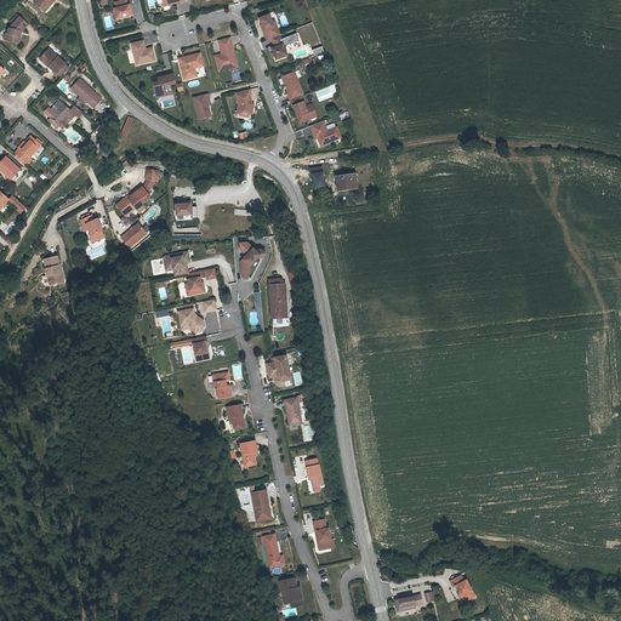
[(40,11),(29,1),(28,4),(39,13),(40,11)]
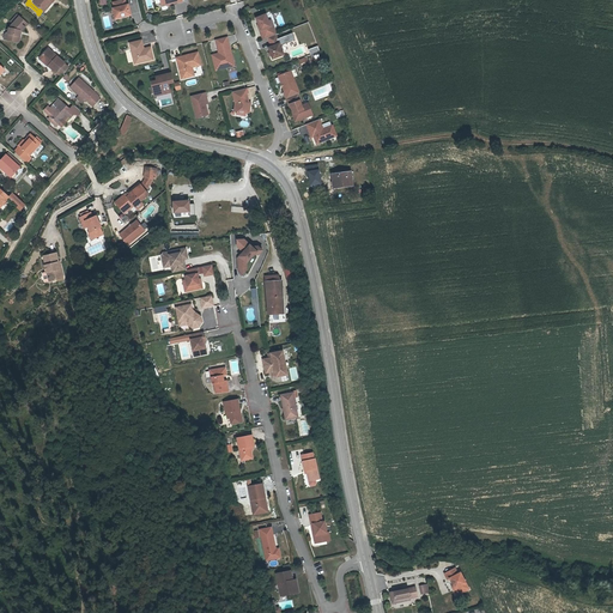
[(111,17),(113,22),(127,18),(126,13),(125,7),(123,7),(121,2),(109,5),(111,11),(109,11),(111,17)]
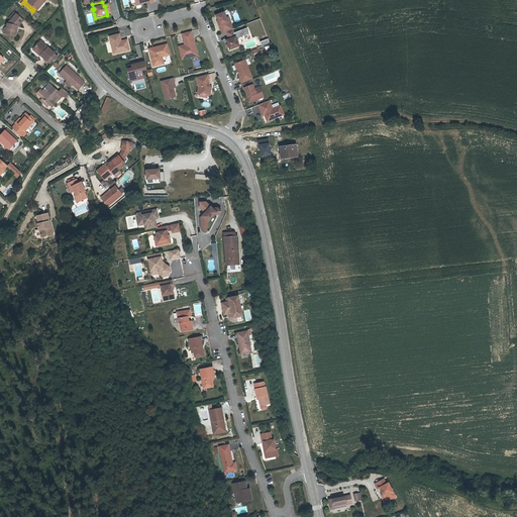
[(4,22),(2,21),(1,28),(12,30),(13,24),(12,24),(13,22),(15,22),(20,16),(11,7),(5,13),(7,14),(4,17),(4,22)]
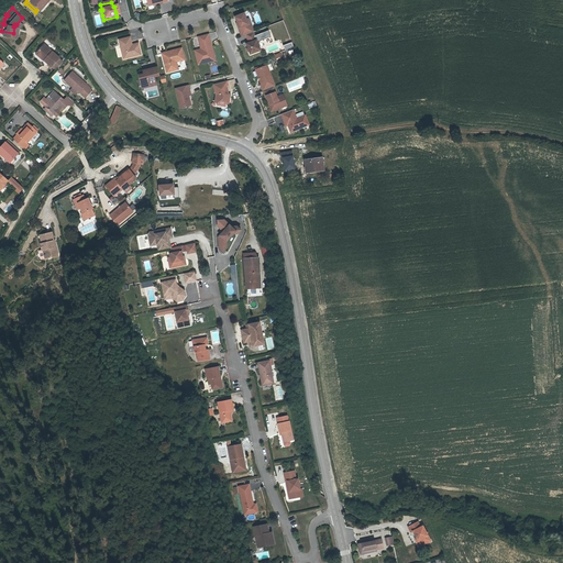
[(242,15),(233,19),(236,25),(238,30),(236,30),(240,39),(244,36),(252,34),(250,25),(246,26),(245,22),(242,15)]
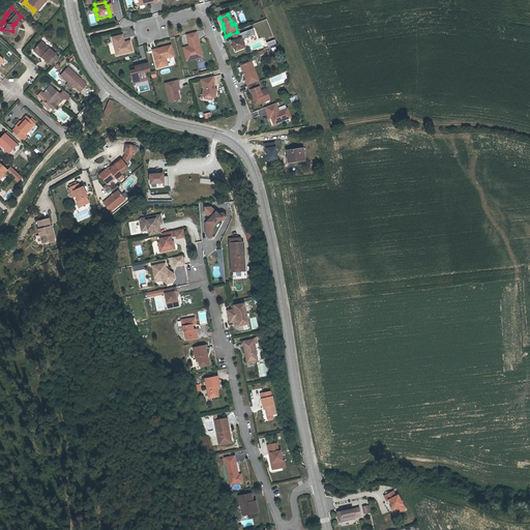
[(195,34),(184,36),(186,45),(187,43),(188,48),(187,49),(181,50),(184,63),(194,61),(194,59),(200,57),(198,47),(195,48),(194,42),(197,41),(195,34)]
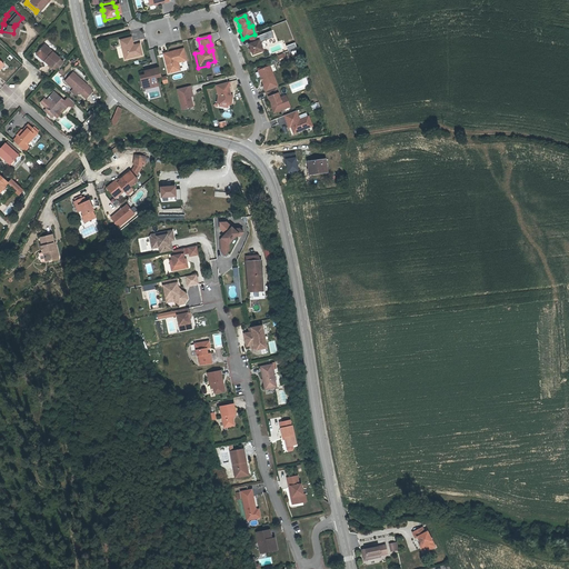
[(256,38),(249,41),(250,46),(248,47),(251,57),(262,52),(256,38)]
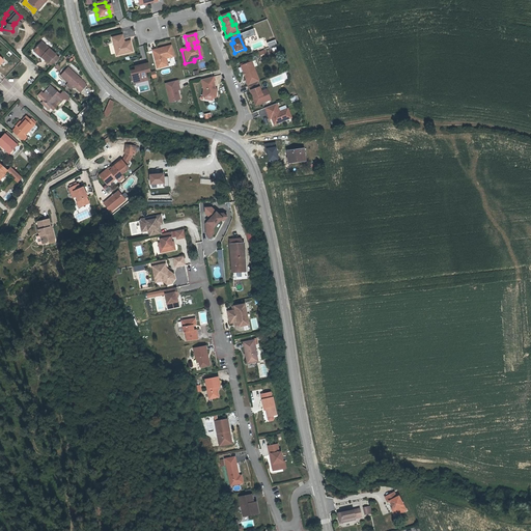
[(40,52),(39,53),(46,59),(47,59),(54,50),(39,37),(32,45),(40,52)]
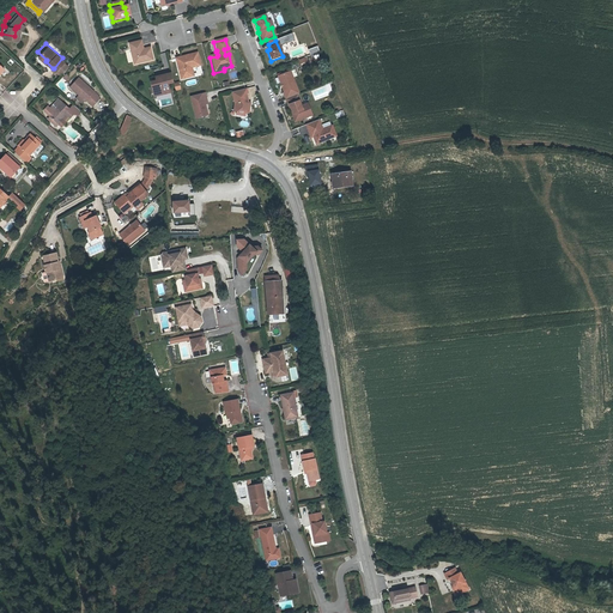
[(127,46),(132,67),(151,62),(147,50),(141,52),(139,43),(127,46)]
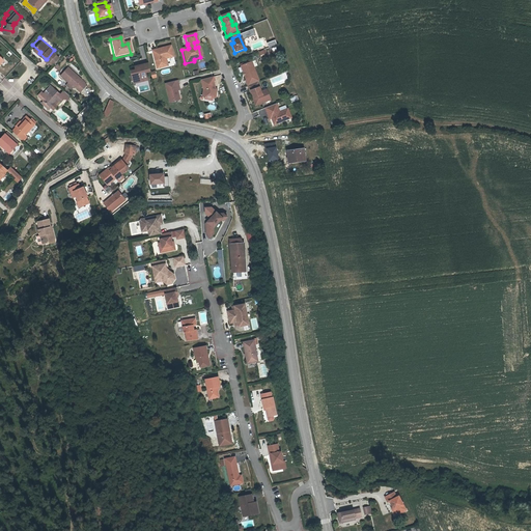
[(40,52),(32,45),(31,48),(38,54),(39,53),(40,52)]
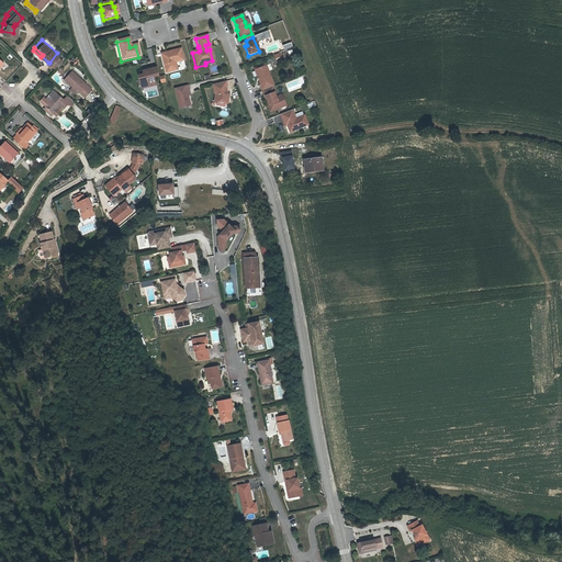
[(179,51),(159,56),(165,75),(176,71),(173,64),(182,62),(179,51)]
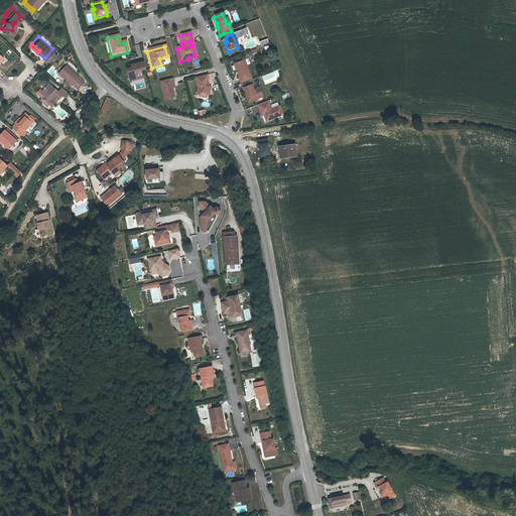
[(45,57),(48,60),(55,51),(52,48),(45,57)]
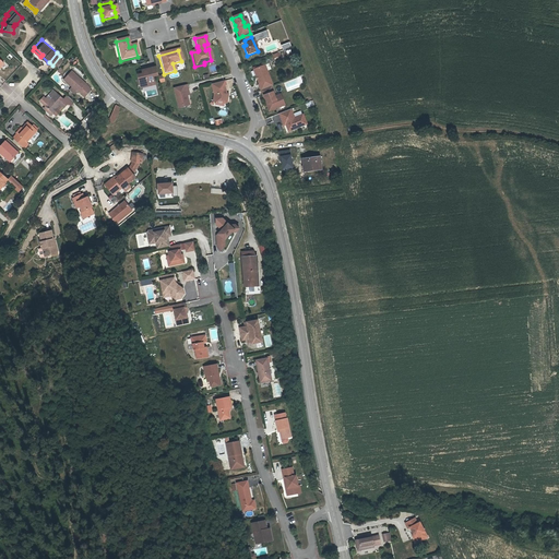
[(72,83),(79,88),(80,90),(81,87),(86,93),(93,86),(86,81),(87,80),(73,67),(64,76),(72,83)]
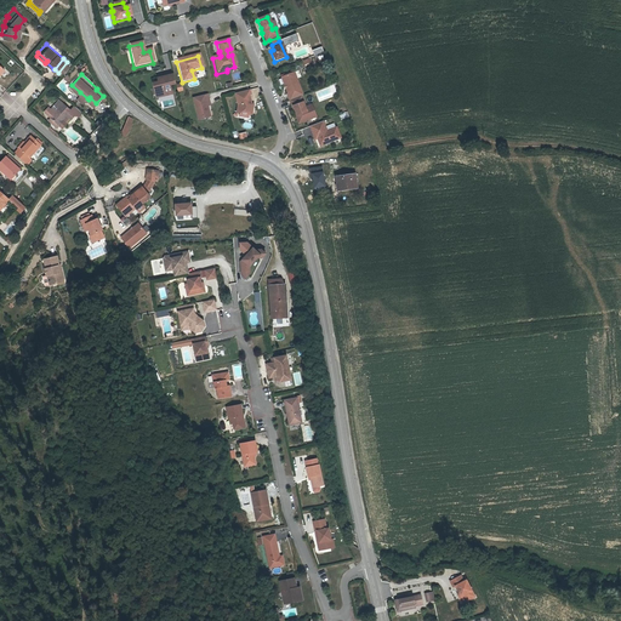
[(292,74),(280,79),(283,86),(284,86),(285,90),(284,90),(286,95),(285,96),(288,102),(297,125),(315,119),(312,110),(306,113),(305,109),(300,97),(302,96),(292,74)]
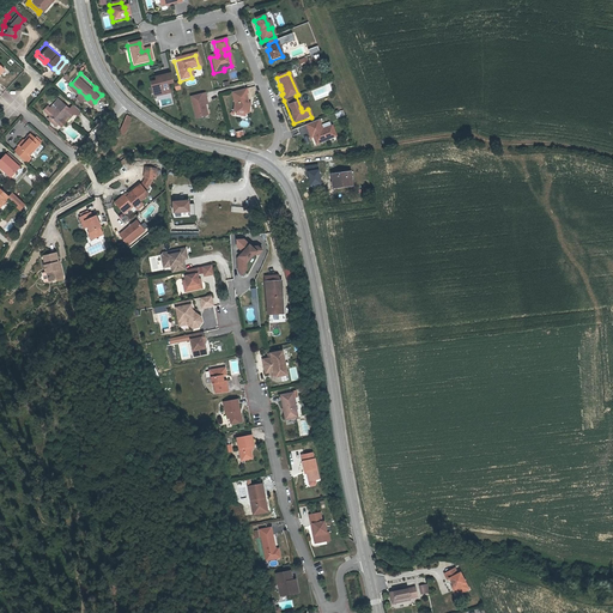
[(171,84),(169,76),(153,79),(155,84),(149,85),(152,99),(158,97),(157,95),(167,92),(165,86),(171,84)]
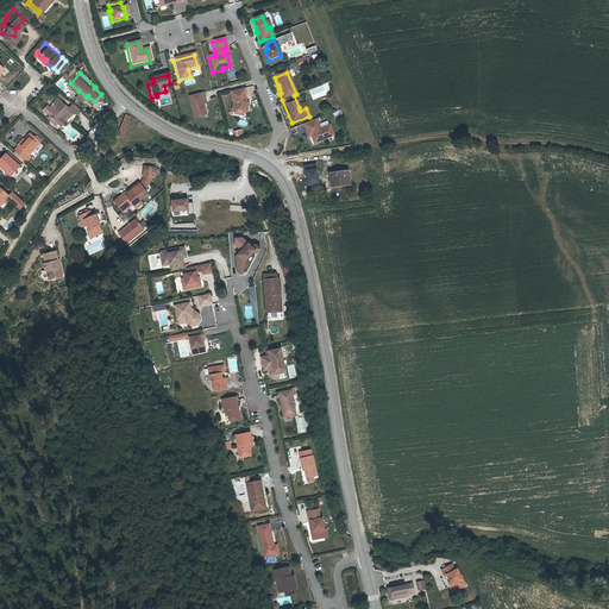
[(244,89),(228,93),(232,105),(231,113),(233,113),(243,114),(244,115),(245,114),(246,107),(245,107),(245,105),(243,95),(245,94),(244,89)]
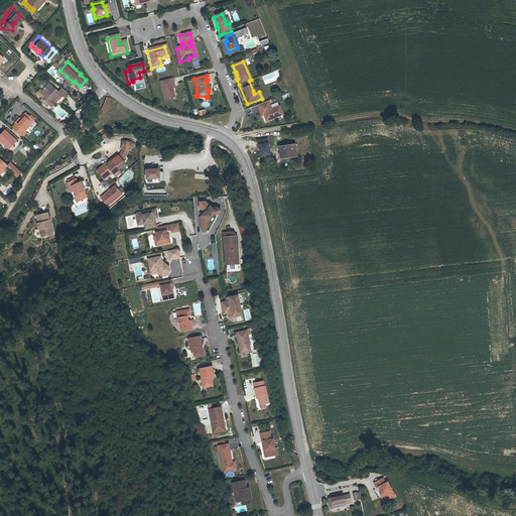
[(73,82),(67,77),(63,80),(70,85),(73,82)]
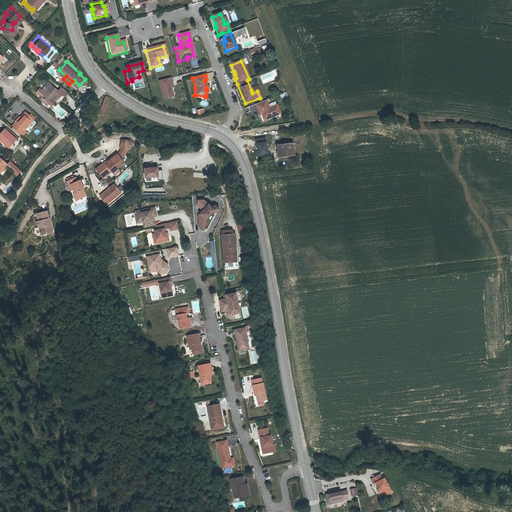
[(171,84),(169,79),(157,82),(162,100),(172,98),(169,89),(168,84),(171,84)]
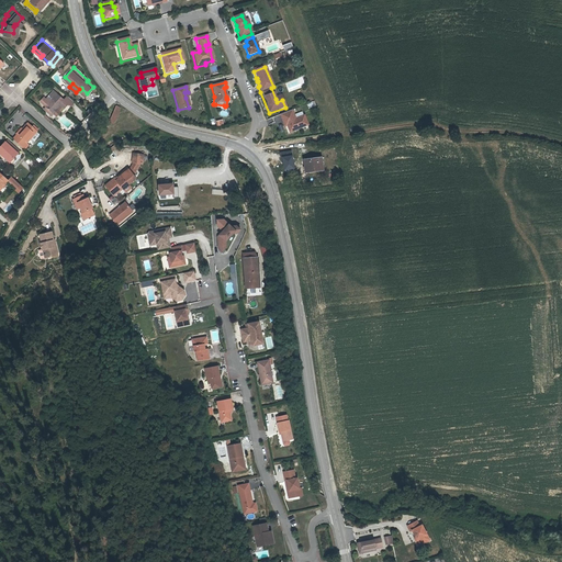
[(55,105),(56,103),(59,100),(64,105),(67,101),(68,102),(74,97),(66,90),(62,94),(55,88),(43,101),(44,102),(53,109),(53,110),(56,107),(55,105)]
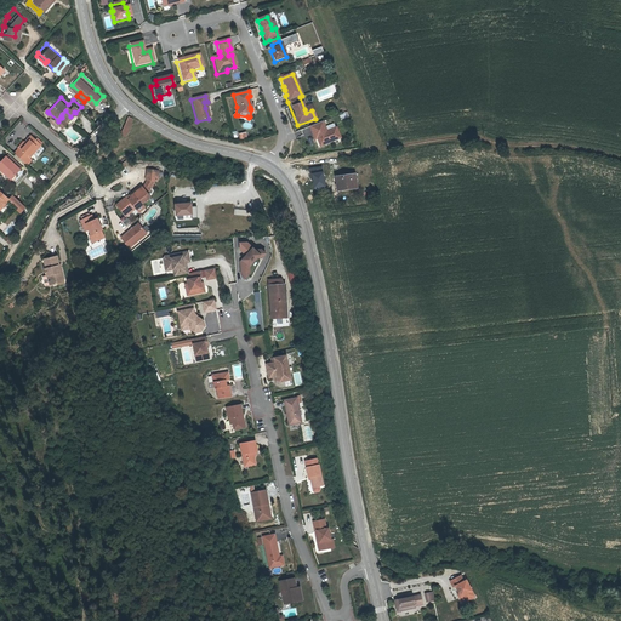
[(135,115),(130,112),(121,129),(127,131),(135,115)]
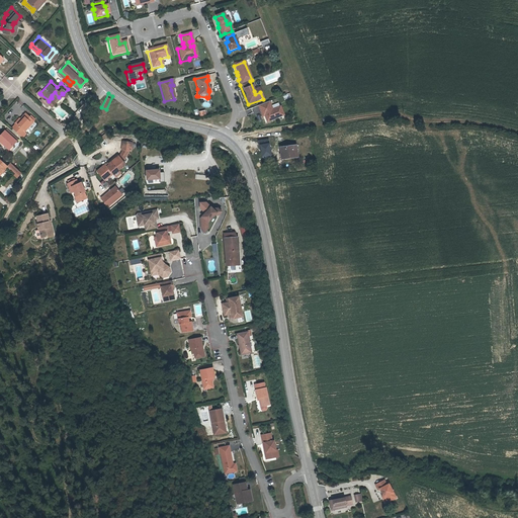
[(46,102),(49,100),(40,94),(38,96),(46,102)]
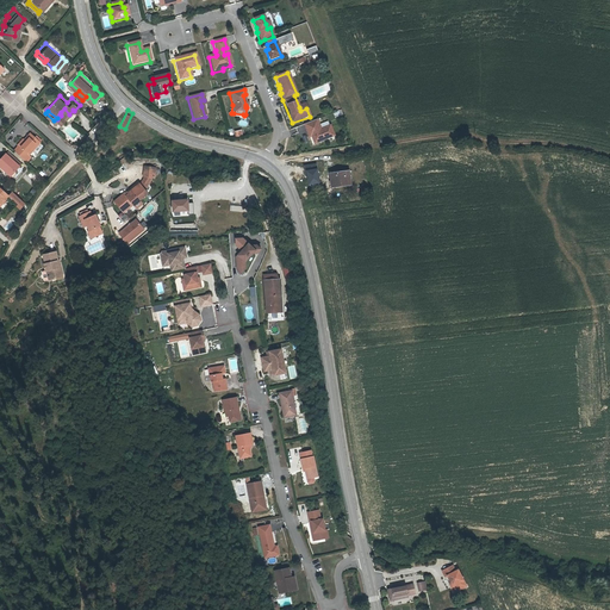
[(316,120),(303,125),(305,131),(307,130),(311,137),(313,144),(331,138),(327,128),(319,130),(316,120)]
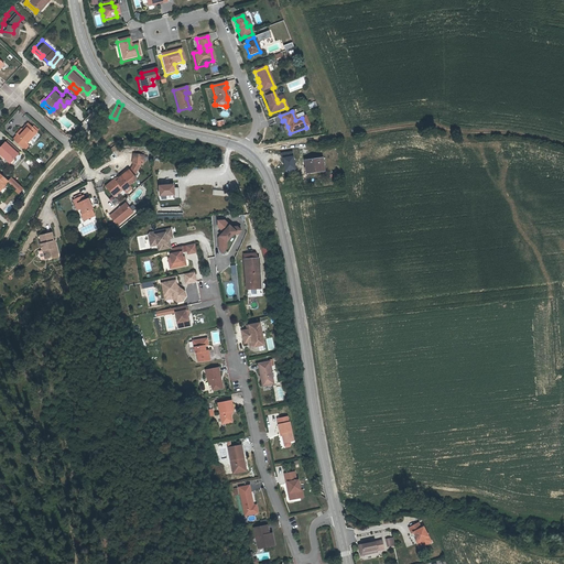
[(20,125),(15,130),(11,134),(23,144),(26,140),(25,139),(35,127),(26,118),(20,125)]
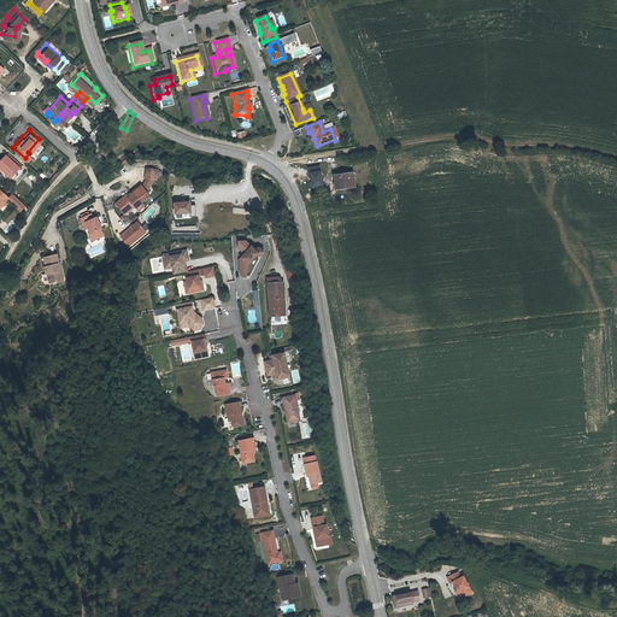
[(10,178),(13,175),(11,172),(15,168),(18,163),(5,151),(0,156),(0,165),(3,168),(1,170),(0,170),(10,178)]
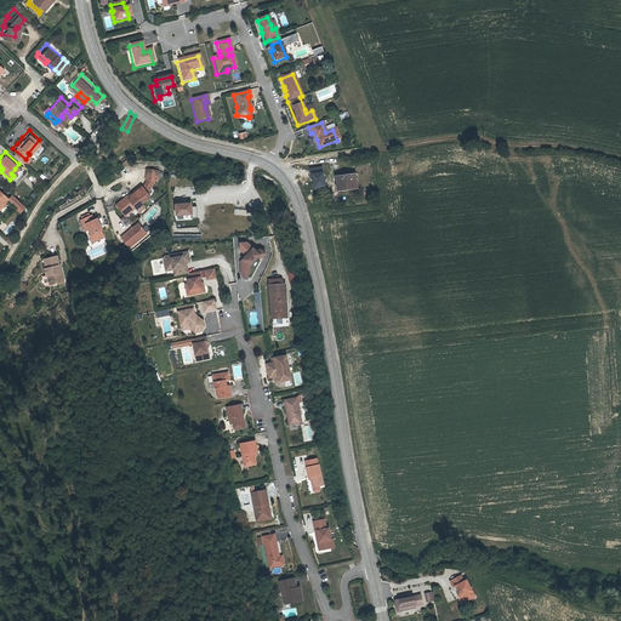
[(146,174),(151,175),(154,175),(154,165),(143,164),(143,174),(146,174)]
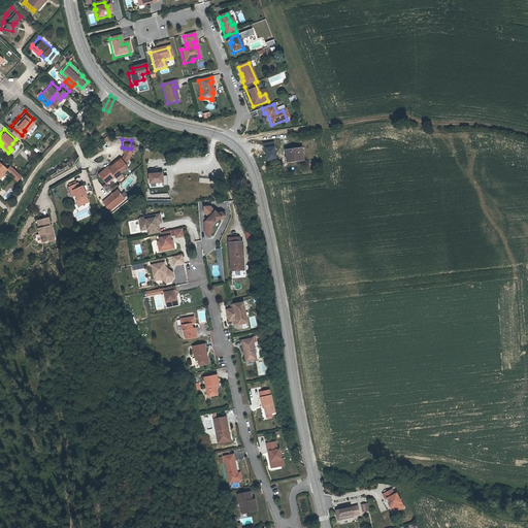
[(297,145),(297,149),(291,150),(293,161),(308,158),(306,146),(302,147),(301,145),(297,145)]
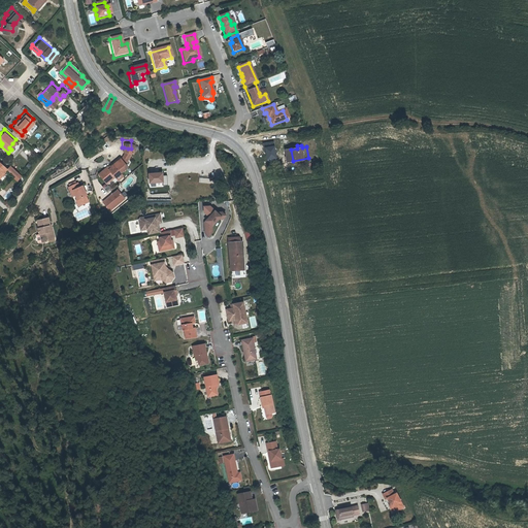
[(120,154),(99,170),(106,178),(116,171),(118,174),(123,170),(120,168),(127,162),(125,160),(120,154)]
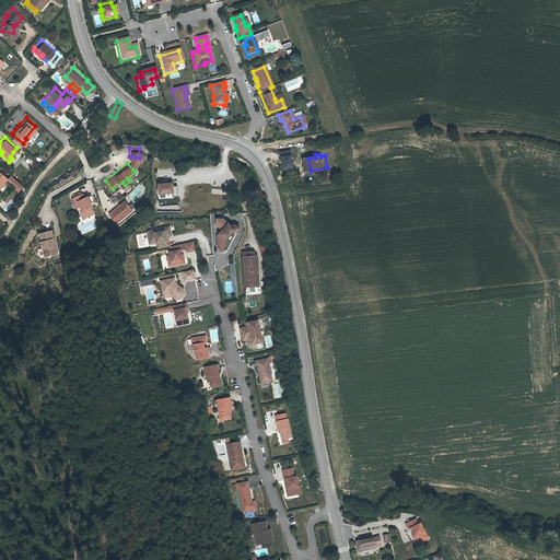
[(173,183),(156,183),(156,194),(173,194),(173,183)]
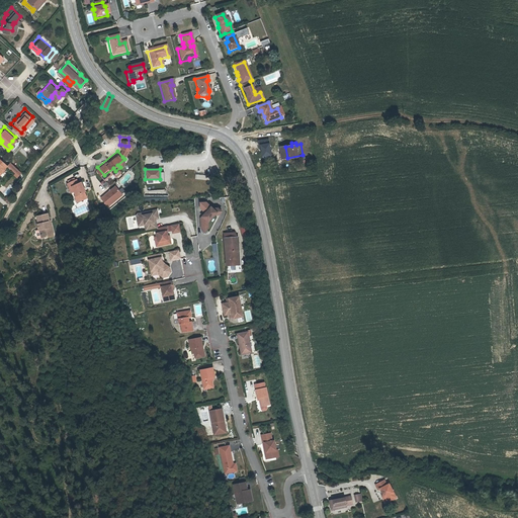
[(66,181),(67,184),(71,182),(73,187),(76,191),(74,192),(77,198),(86,193),(83,187),(84,187),(79,177),(76,179),(75,176),(66,181)]
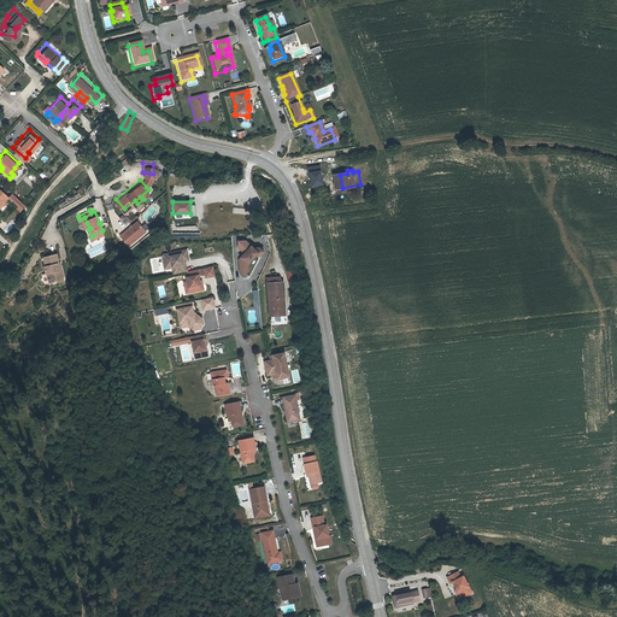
[(145,225),(137,216),(119,230),(128,240),(145,225)]
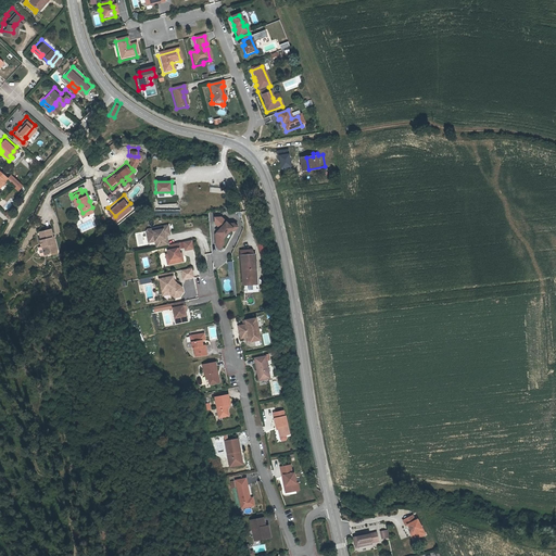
[(15,203),(7,214),(11,217),(17,205),(15,203)]
